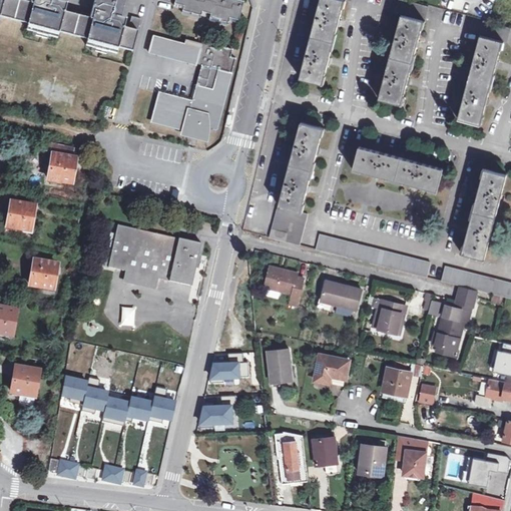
[(138,18),(129,16),(126,27),(117,25),(119,17),(118,17),(122,0),(91,0),(87,17),(57,9),(59,0),(28,0),(28,1),(23,0),(0,0),(0,15),(26,22),(24,28),(55,36),(56,30),(85,38),(84,44),(114,52),(116,46),(130,50),(138,18)]
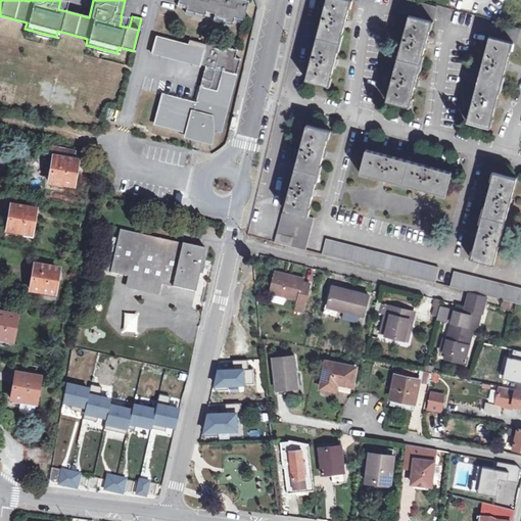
[(211,17),(231,22),(232,16),(241,19),(246,0),(176,0),(176,2),(185,5),(183,10),(202,15),(204,6),(214,8),(211,17)]
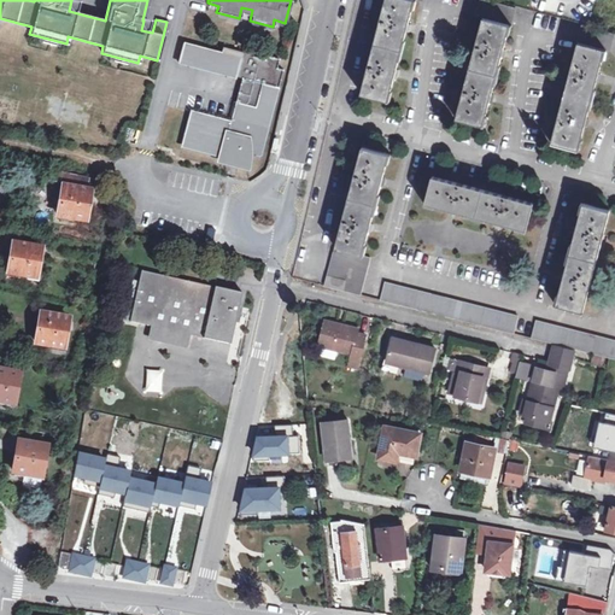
[(386,0),(362,94),(386,101),(413,1),(419,4),(420,0),(386,0)]
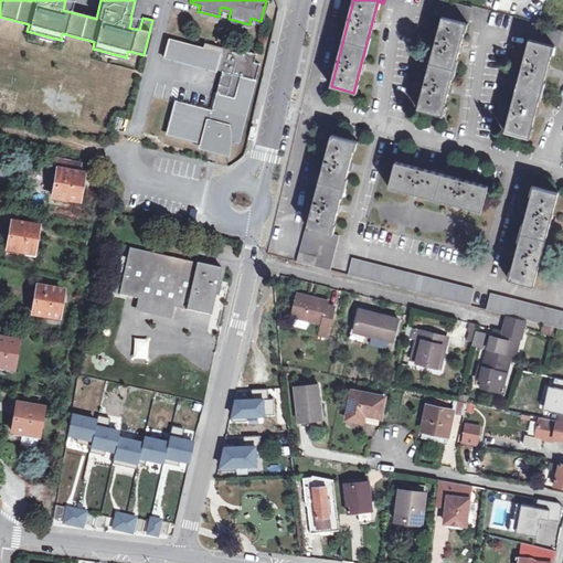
[(468,7),(446,0),(438,0),(435,14),(442,17),(417,107),(442,114),(468,7)]
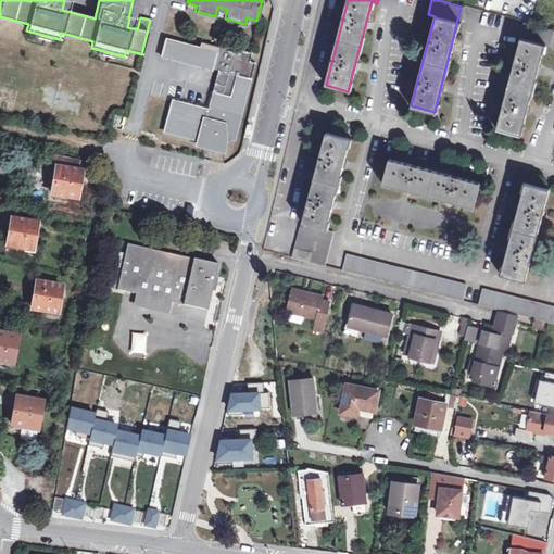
[(553,30),(553,29),(524,22),(495,128),(521,135),(544,45),(550,47),(553,30)]
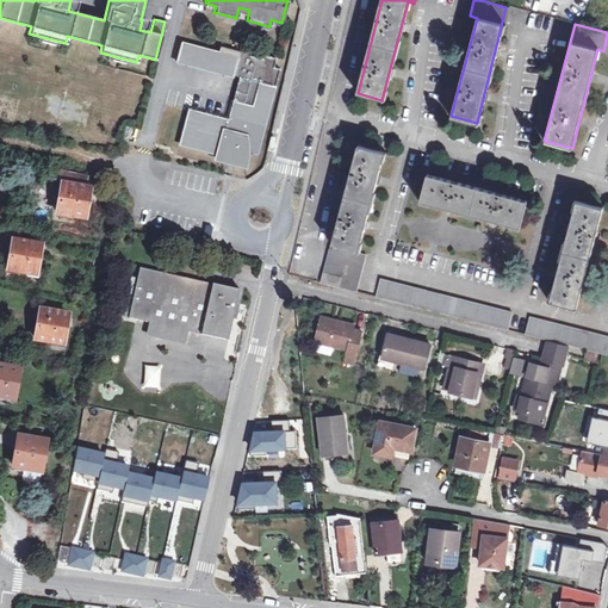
[(239,162),(242,163),(244,150),(252,152),(270,86),(272,86),(278,68),(271,67),(273,57),(260,55),(260,59),(247,55),(248,51),(239,49),(236,57),(227,55),(228,50),(217,47),(216,51),(179,42),(174,60),(236,78),(230,100),(231,100),(227,121),(186,109),(178,141),(218,152),(218,149),(221,149),(229,157),(231,160),(234,161),(239,162)]
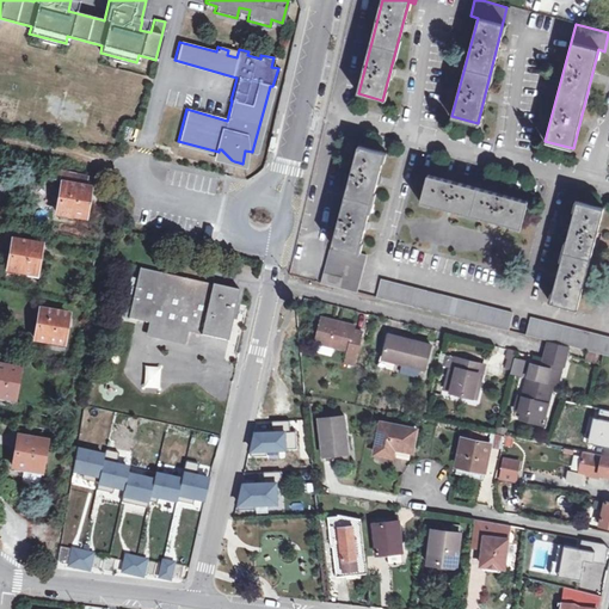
[(385,153),(357,146),(324,283),(357,291),(367,254),(361,253),(385,153)]
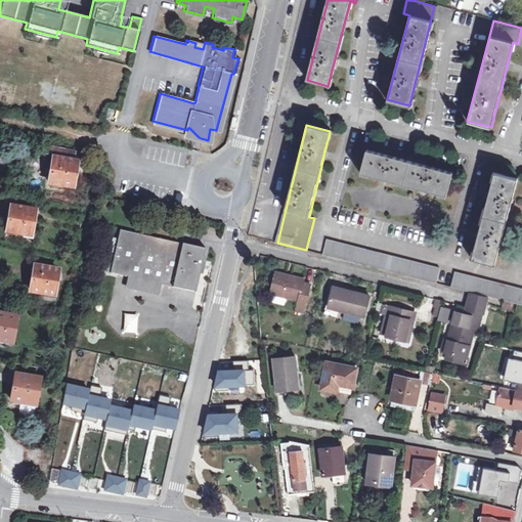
[(51,157),(47,182),(71,185),(74,160),(71,160),(73,150),(43,144),(42,153),(53,155),(53,157),(51,157)]
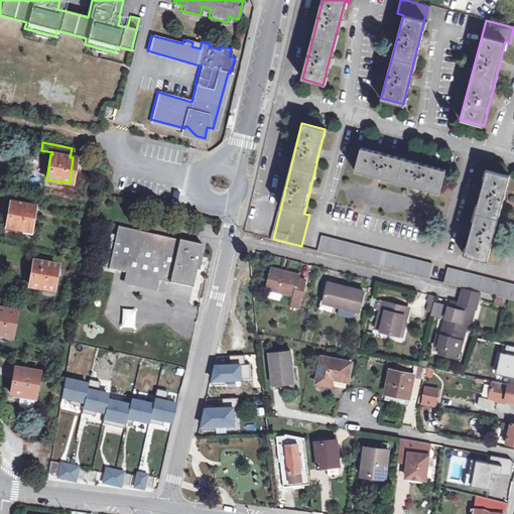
[(445,170),(361,148),(356,170),(439,193),(445,170)]
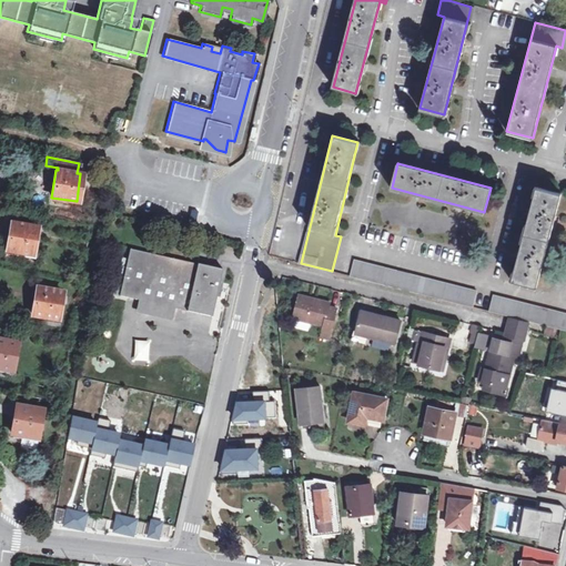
[(559,193),(535,187),(509,280),(534,286),(559,193)]
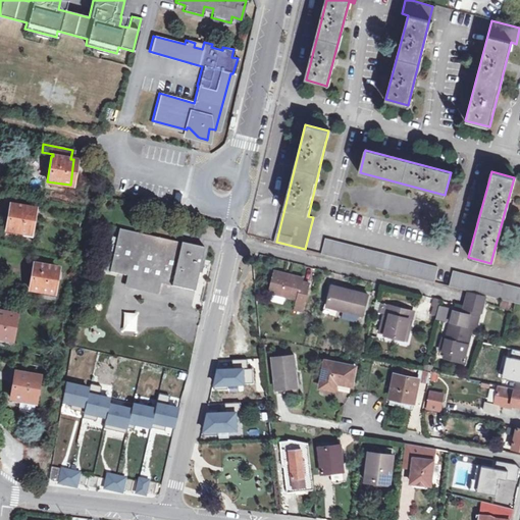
[(32,208),(7,203),(4,228),(28,232),(32,208)]
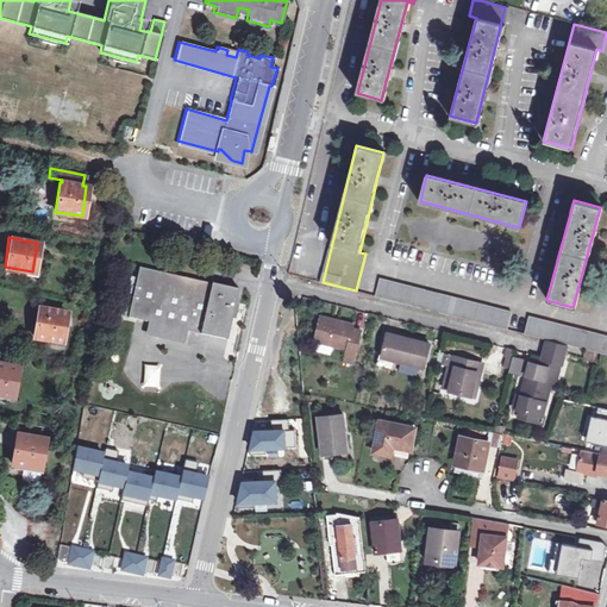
[(125,317),(145,323),(144,332),(183,342),(186,332),(227,342),(238,291),(137,268),(125,317)]
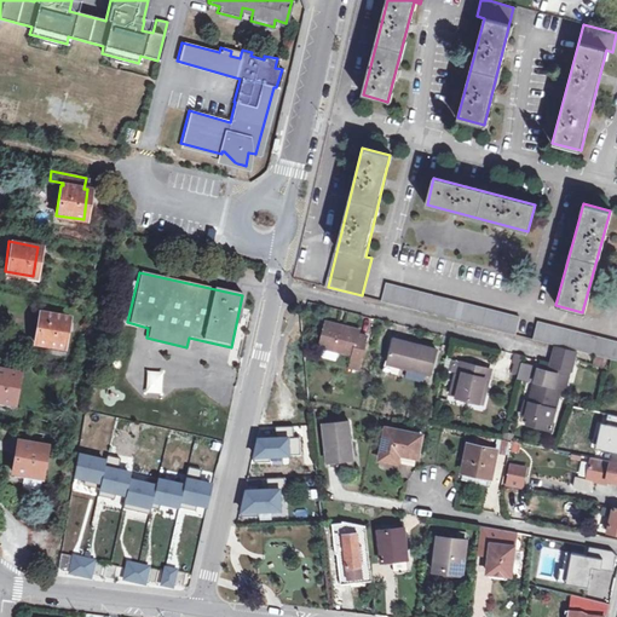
[(519,316),(386,283),(381,300),(514,333),(519,316)]
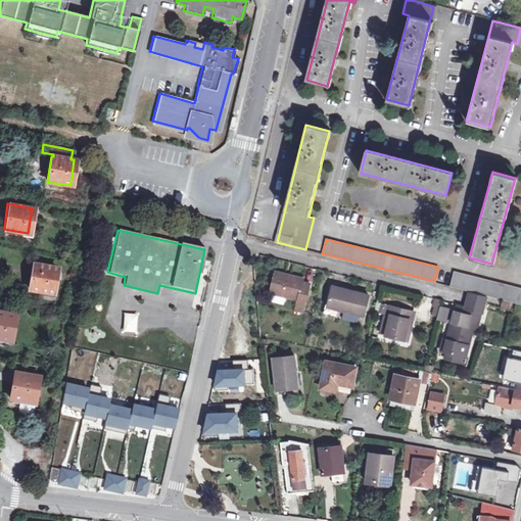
[(55,268),(33,264),(30,290),(51,294),(55,268)]
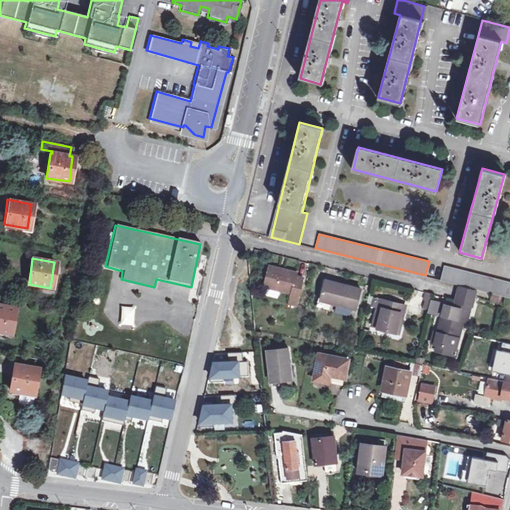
[(295,272),(267,265),(263,284),(289,292),(287,304),(295,306),(302,277),(294,275),(295,272)]
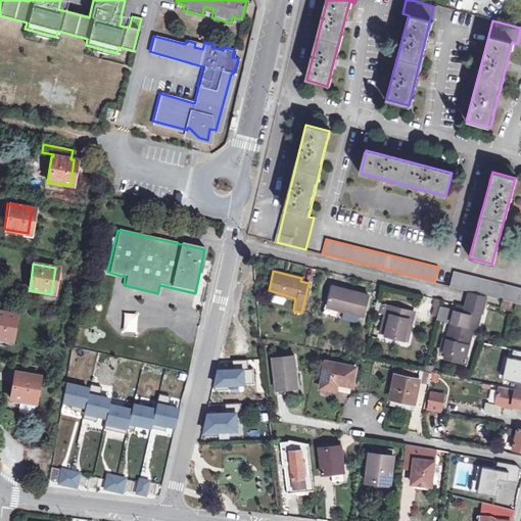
[(520,287),(453,271),(448,286),(520,303),(520,287)]
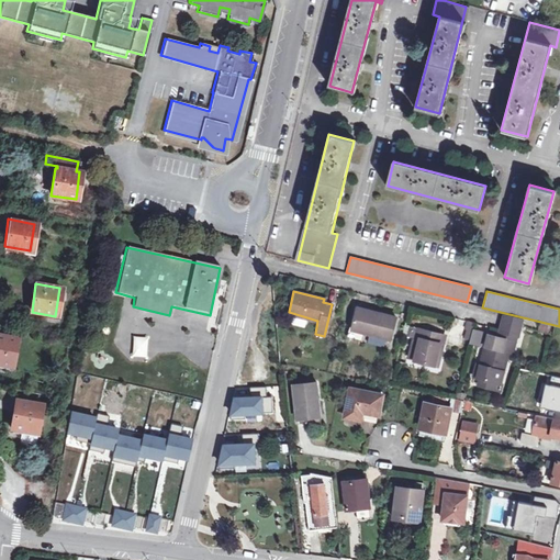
[(355,306),(350,327),(391,338),(396,316),(355,306)]
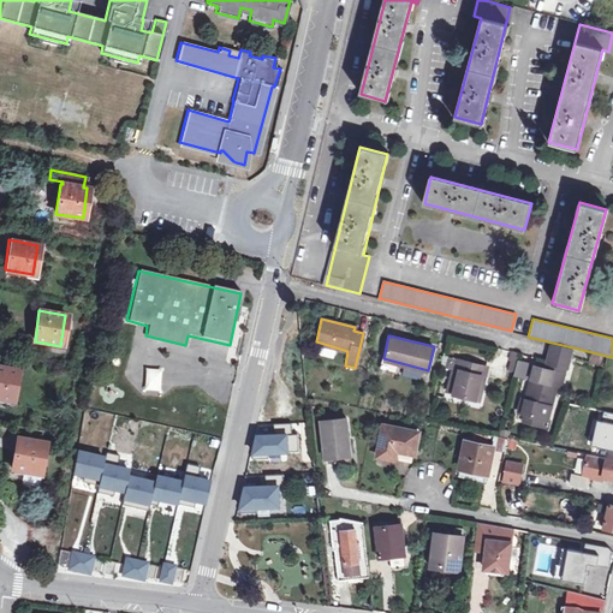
[(571,351),(549,345),(546,363),(566,368),(571,351)]
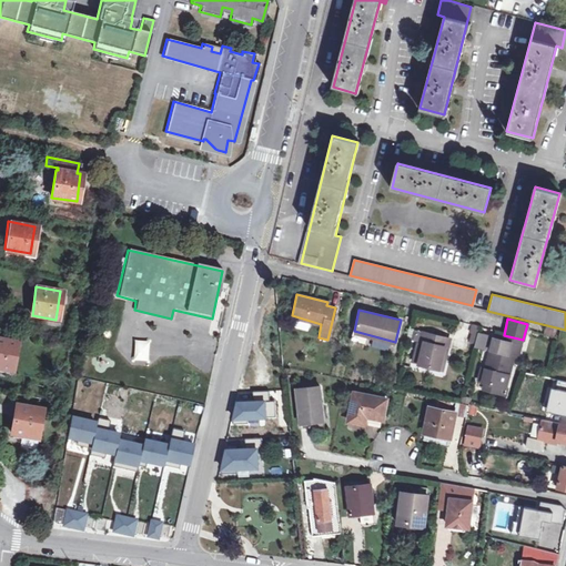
[(478,324),(471,323),(468,331),(471,332),(470,340),(474,341),(476,332),(478,324)]
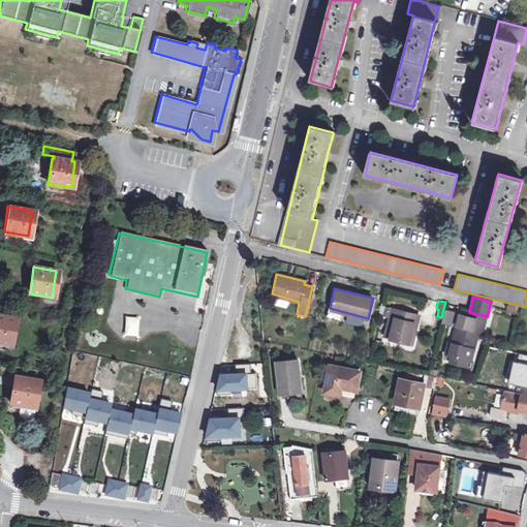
[(416,314),(392,308),(391,315),(394,317),(389,337),(407,342),(411,321),(415,321),(416,314)]
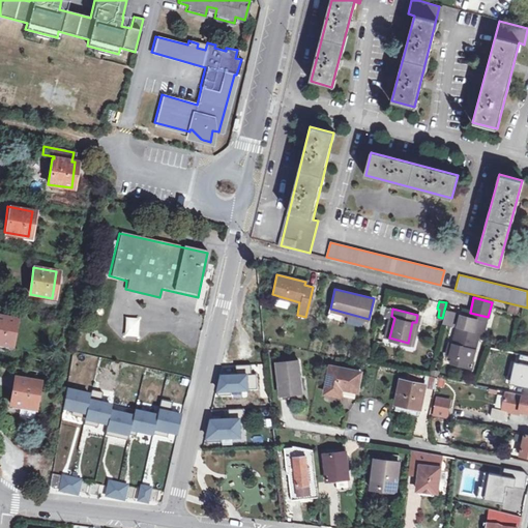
[(455,312),(444,310),(442,318),(441,321),(452,324),(455,312)]
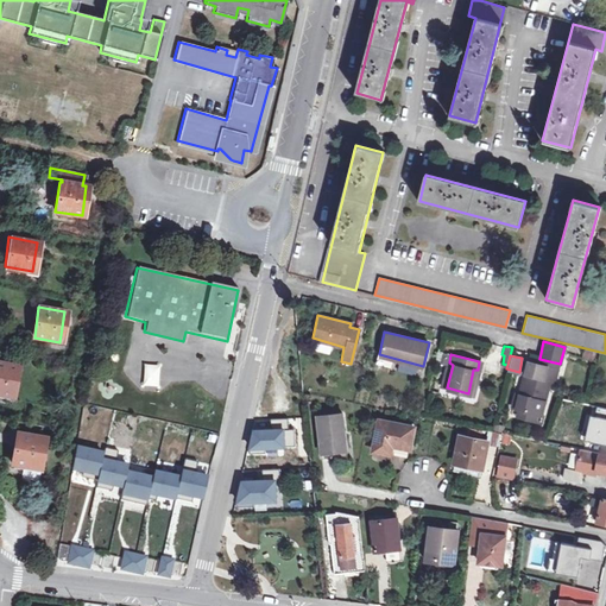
[(555,367),(528,360),(516,408),(538,414),(548,379),(553,380),(555,367)]
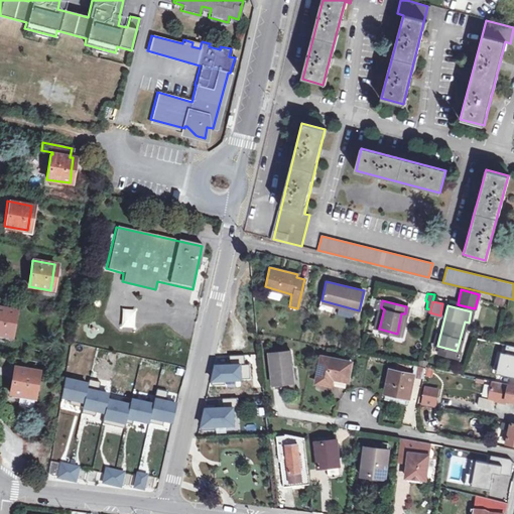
[(14,312),(0,309),(0,335),(10,337),(14,312)]
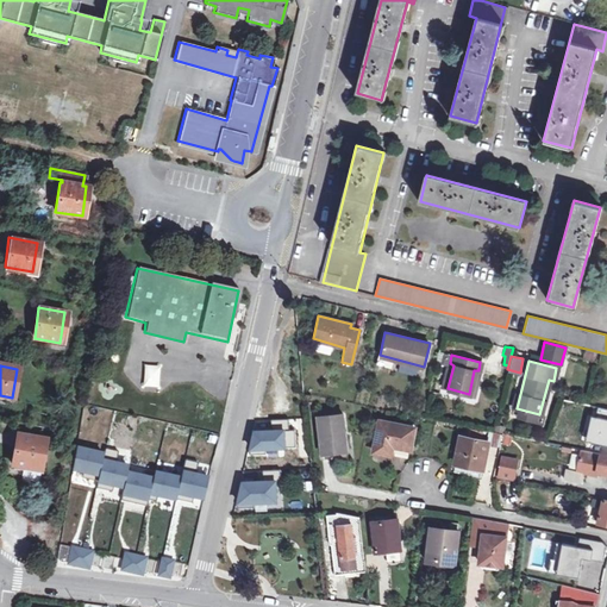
[(606,408),(596,406),(595,414),(588,413),(582,437),(606,442),(606,408)]
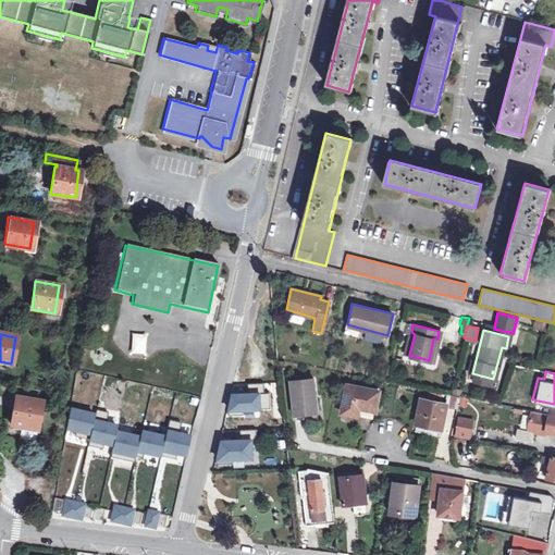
[(316,410),(311,377),(288,380),(293,414),(316,410)]
